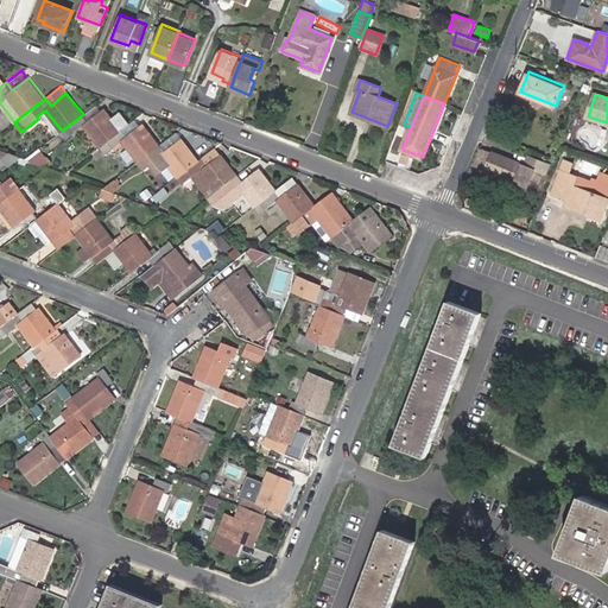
[(89,121),(101,112),(95,105),(83,114),(89,121)]
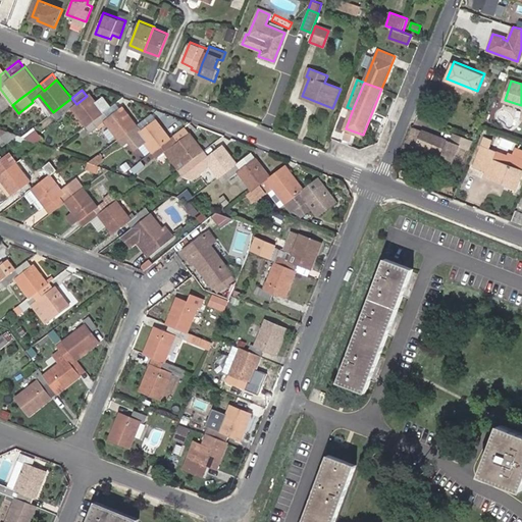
[(87,125),(104,111),(90,93),(87,96),(76,104),(71,98),(53,112),(58,118),(72,107),(87,125)]
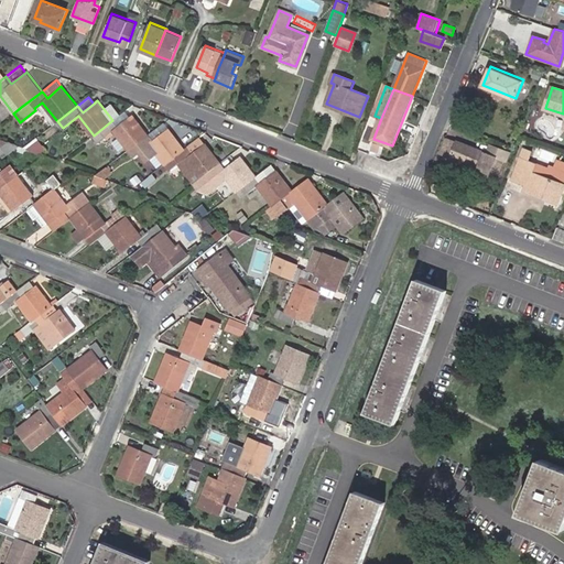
[(130,149),(149,133),(134,114),(118,127),(112,120),(94,136),(99,141),(114,130),(120,137),(126,144),(130,149)]
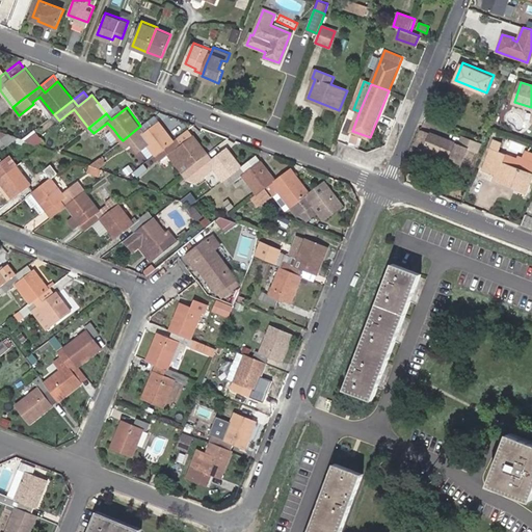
[(145,132),(159,121),(155,114),(140,126),(145,132)]
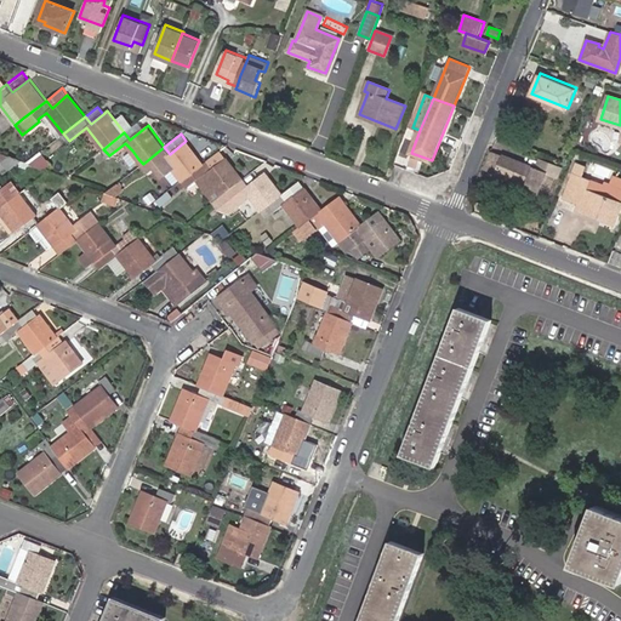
[(182,178),(203,163),(186,141),(170,154),(164,147),(143,164),(149,172),(166,158),(182,178)]
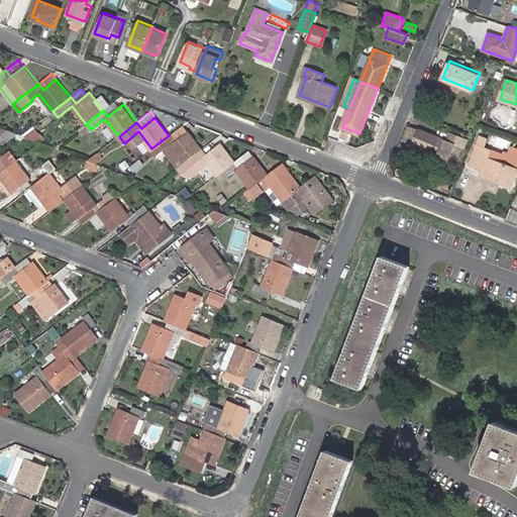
[(0,133),(8,127),(0,123),(0,133)]
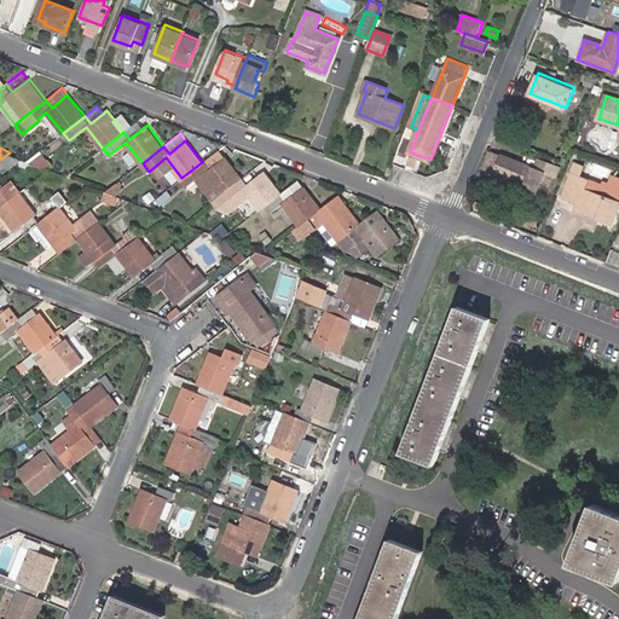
[(138,158),(132,150),(126,155),(133,162),(138,158)]
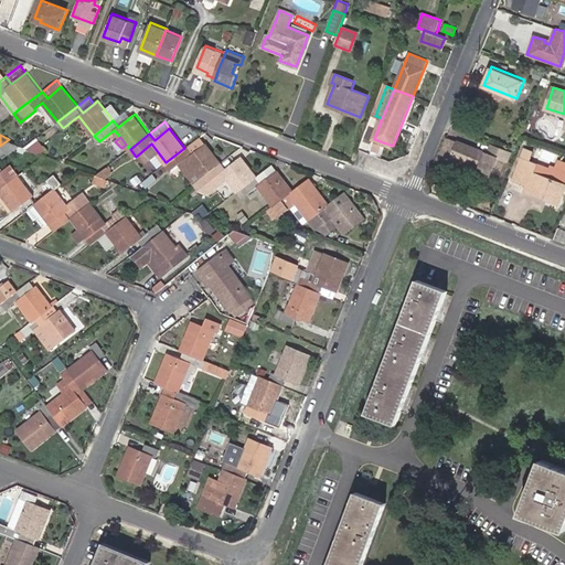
[(201,178),(221,162),(205,144),(200,137),(184,148),(166,162),(164,163),(169,170),(187,158),(201,178)]
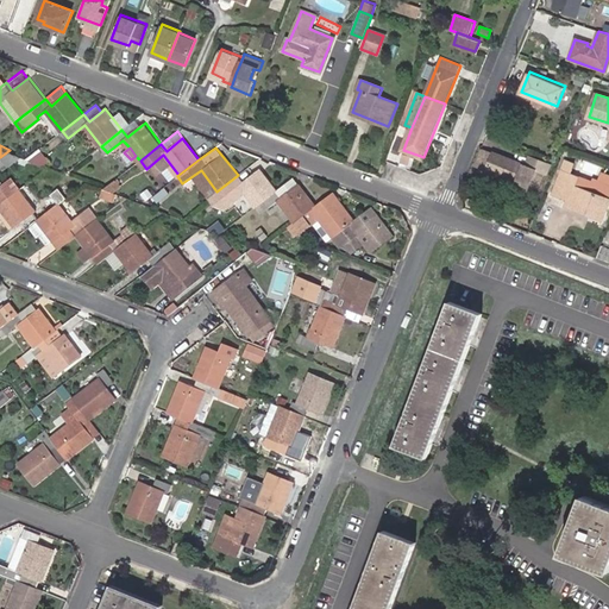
[(10,150),(0,157),(0,168),(2,171),(23,155),(10,150)]
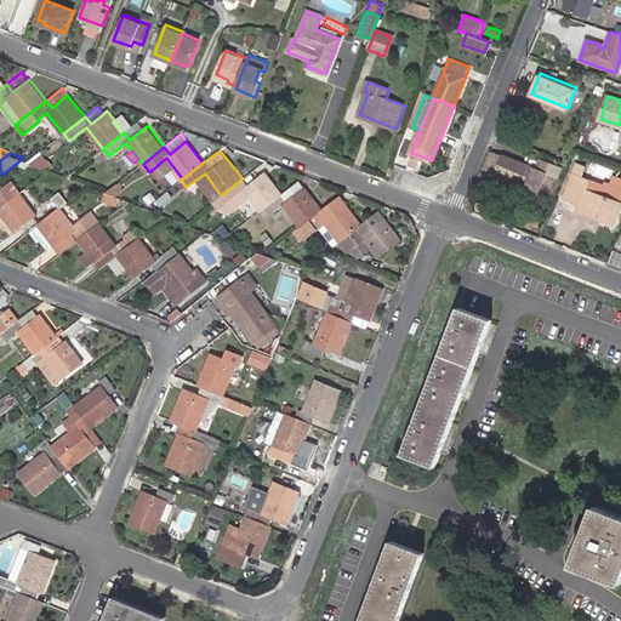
[(500,161),(501,160),(493,157),(488,170),(496,174),(500,161)]
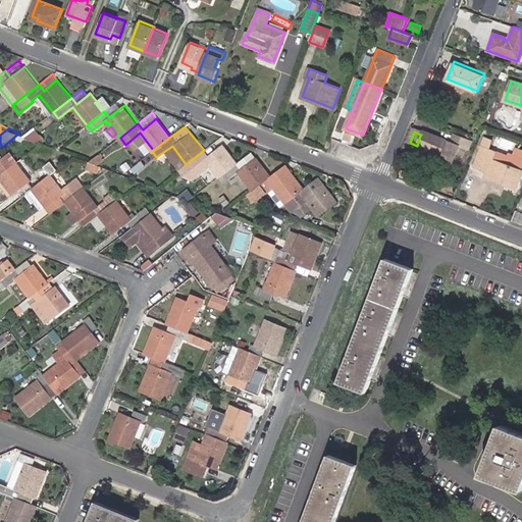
[(354,136),(348,133),(345,139),(351,142),(354,136)]
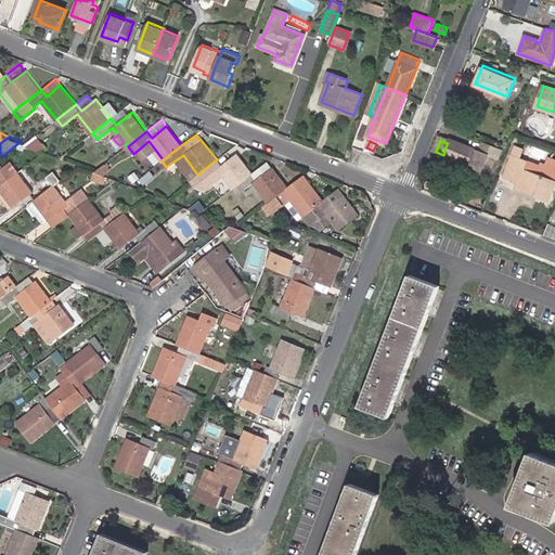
[(455,147),(447,144),(443,155),(470,166),(469,169),(481,172),(489,153),(477,150),(457,142),(455,147)]
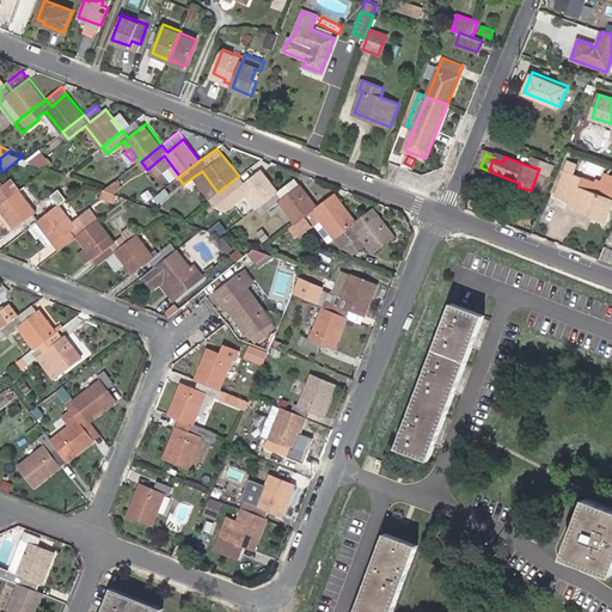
[(257,207),(279,190),(262,170),(245,182),(239,176),(218,193),(224,199),(240,187),(257,207)]
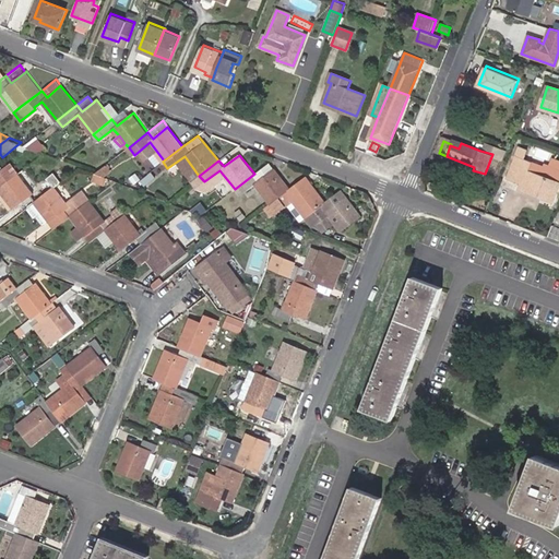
[(523,158),(515,155),(508,175),(515,178),(523,158)]
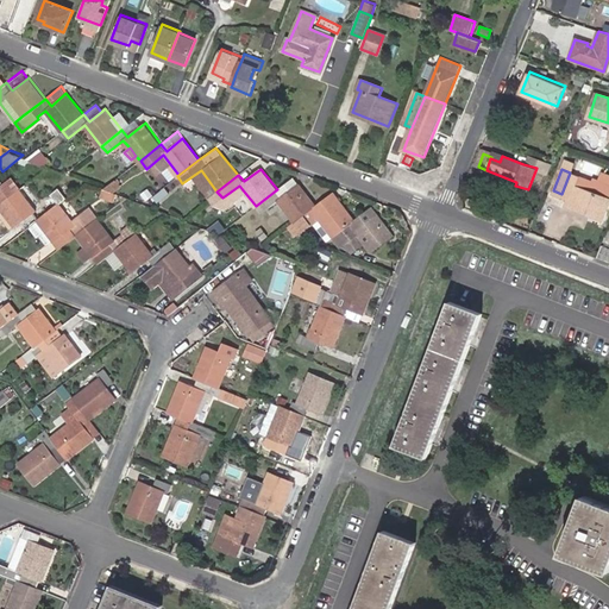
[(579,176),(570,173),(562,194),(570,198),(567,203),(584,211),(586,206),(595,209),(594,213),(602,217),(608,198),(608,183),(594,179),(591,184),(583,181),(581,187),(576,184),(578,180),(579,176)]
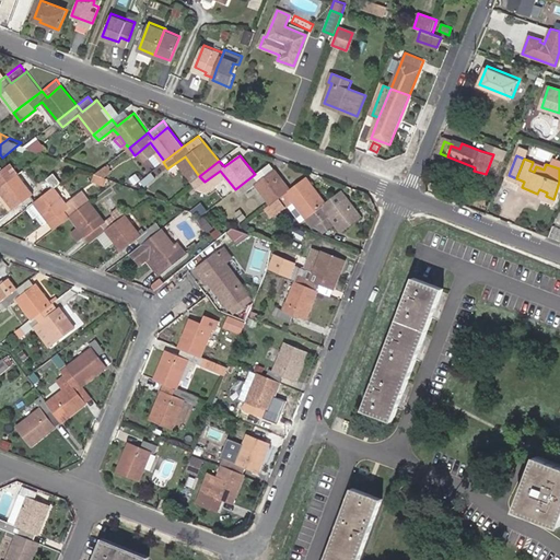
[(111,163),(98,173),(101,174),(105,175),(114,167),(111,163)]
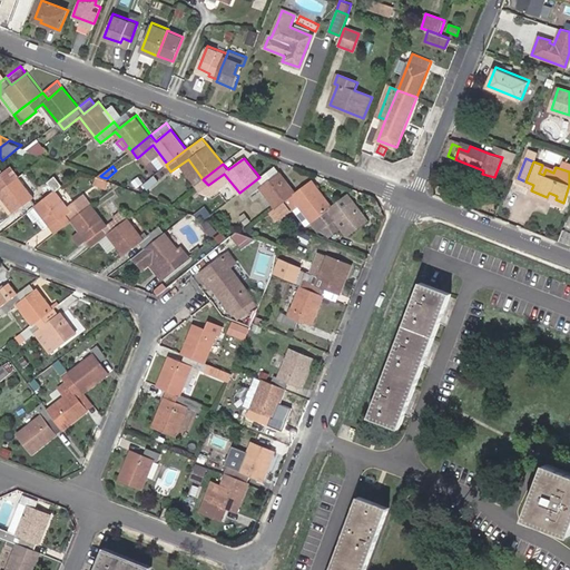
[(0,192),(19,177),(13,170),(6,177),(2,172),(0,173),(0,192)]
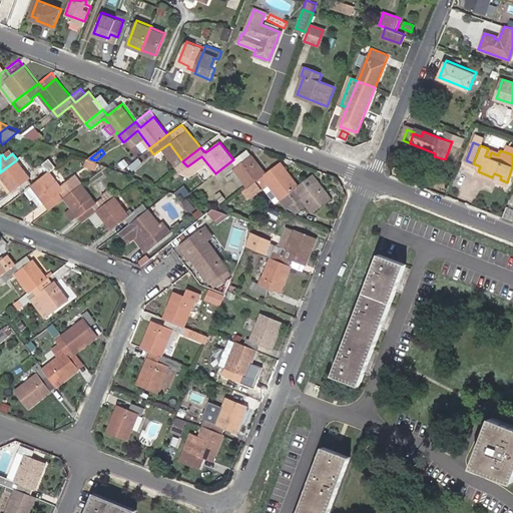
[(248,186),(266,172),(252,154),(238,165),(233,159),(215,173),(220,179),(234,168),(248,186)]
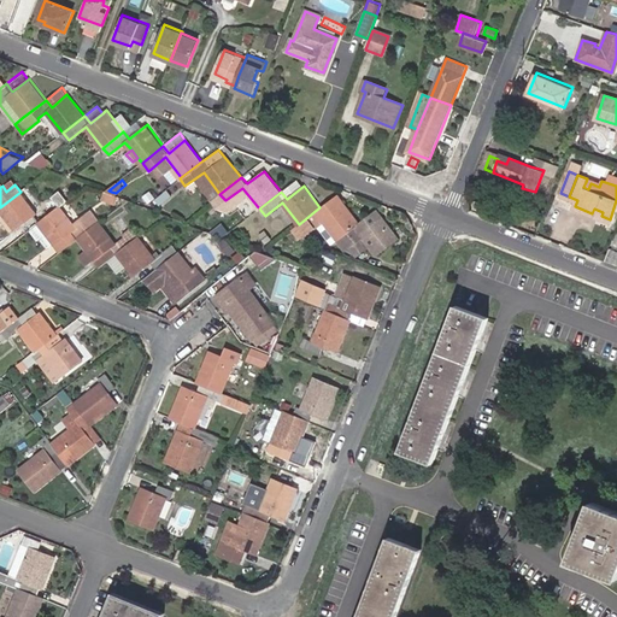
[(27,188),(21,192),(36,213),(42,209),(40,205),(27,188)]
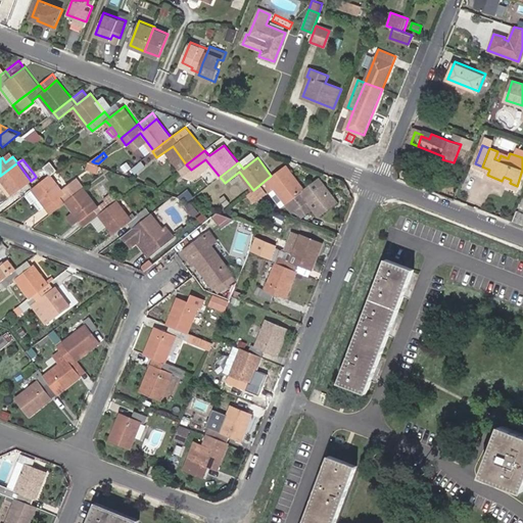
[(17,162),(0,176),(0,178),(13,195),(28,184),(32,189),(50,175),(56,170),(50,161),(34,174),(36,177),(31,181),(17,162)]
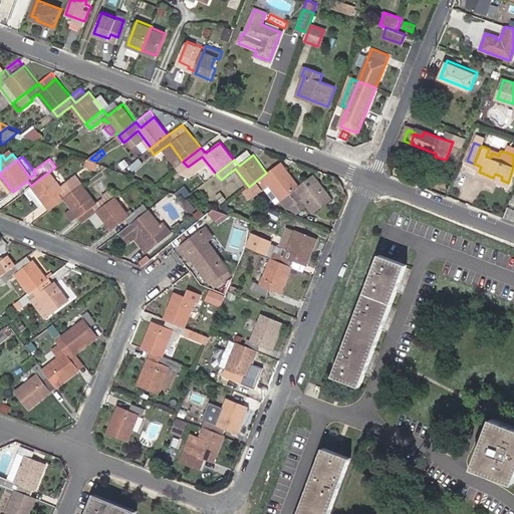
[(89,159),(86,166),(95,170),(98,162),(96,161),(92,160),(90,159),(89,159)]
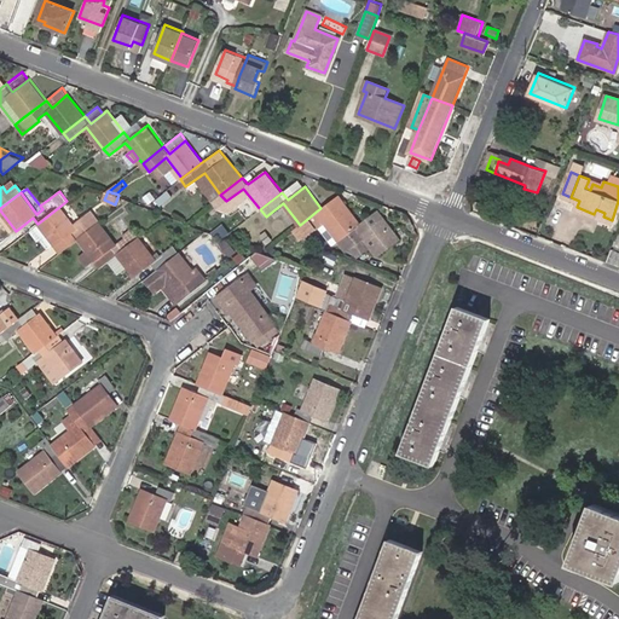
[(327,215),(343,201),(339,194),(320,208),(327,215)]
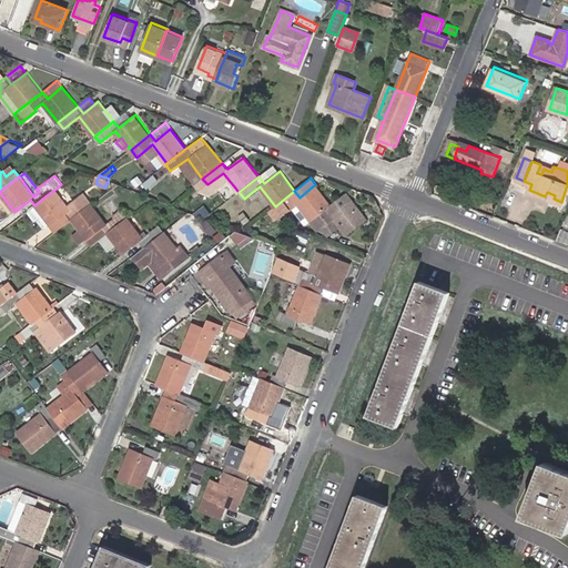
[(311,220),(331,203),(315,184),(300,198),(294,191),(275,206),(280,213),(288,206),(303,225),(311,220)]
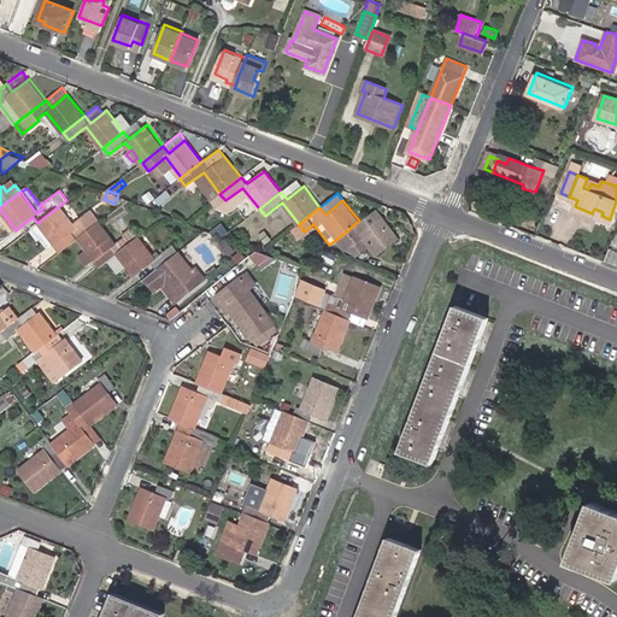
[(59,206),(37,223),(28,230),(36,240),(37,239),(45,247),(52,242),(53,245),(57,242),(71,231),(77,239),(90,228),(84,221),(76,228),(59,206)]
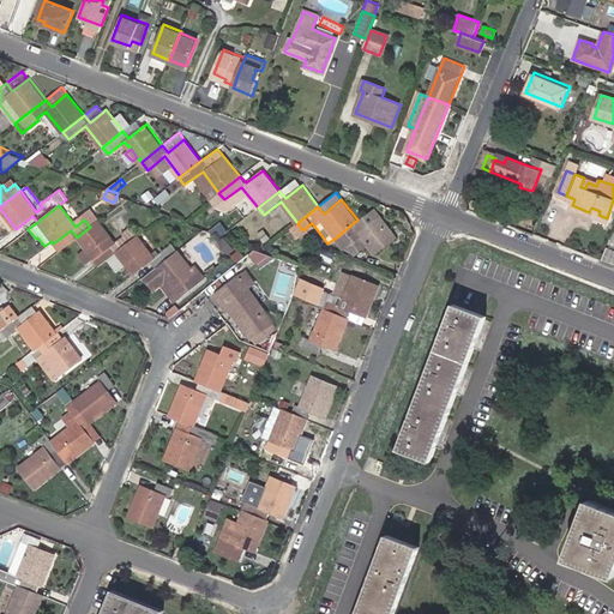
[(373,208),(357,220),(363,227),(379,215),(373,208)]
